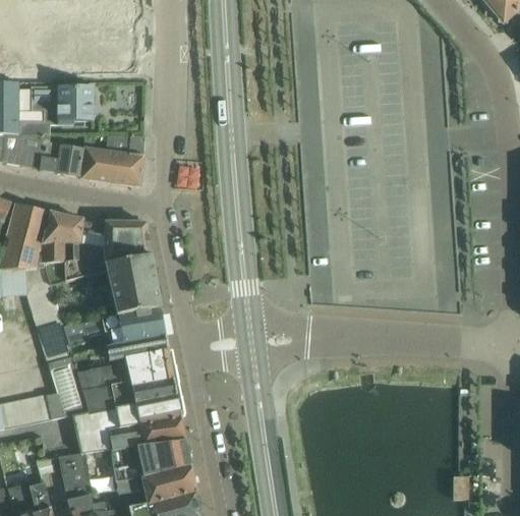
[(25,0),(25,1),(32,0),(39,0),(74,0),(74,5),(74,37),(74,51),(74,55),(74,65),(81,65),(103,65),(125,65),(125,55),(125,0),(25,0)]
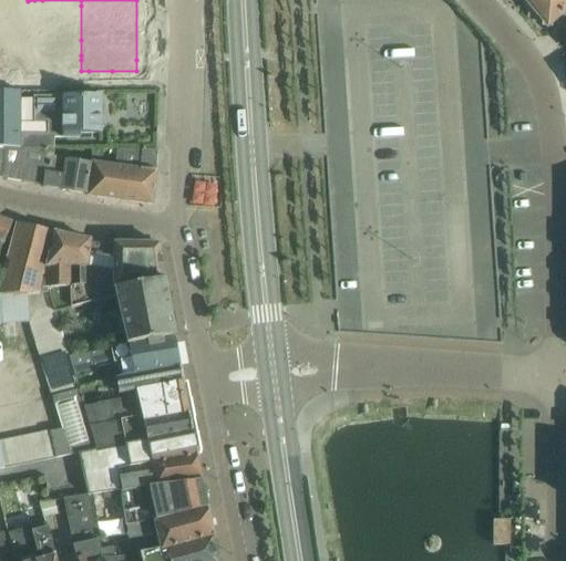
[(531,0),(549,22),(562,12),(565,11),(565,0),(531,0)]
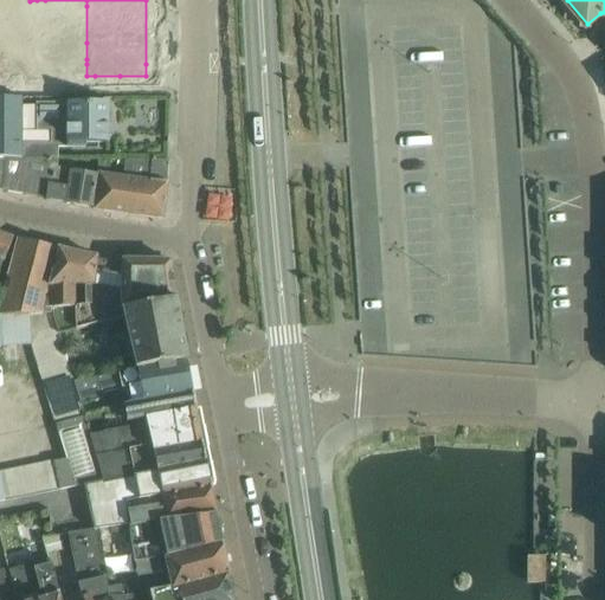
[(0,153),(23,154),(21,140),(21,95),(0,94),(0,153)]
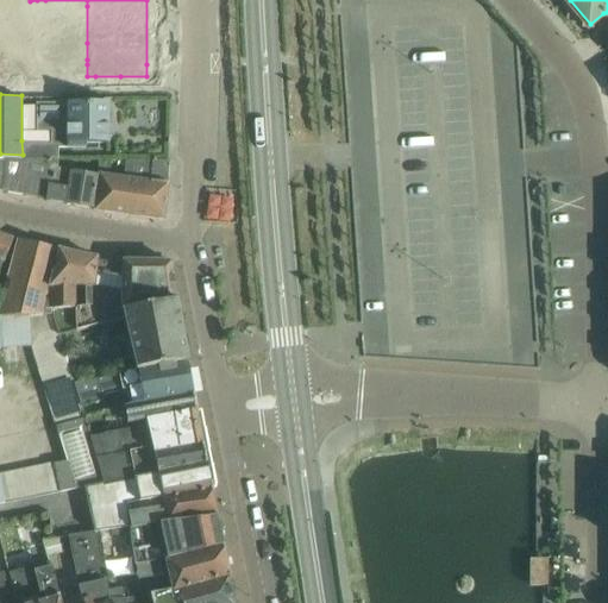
[(51,140),(22,140),(23,155),(51,156),(58,155),(58,145),(86,145),(86,139),(110,139),(110,99),(51,99),(36,99),(36,111),(36,127),(50,127),(51,140)]
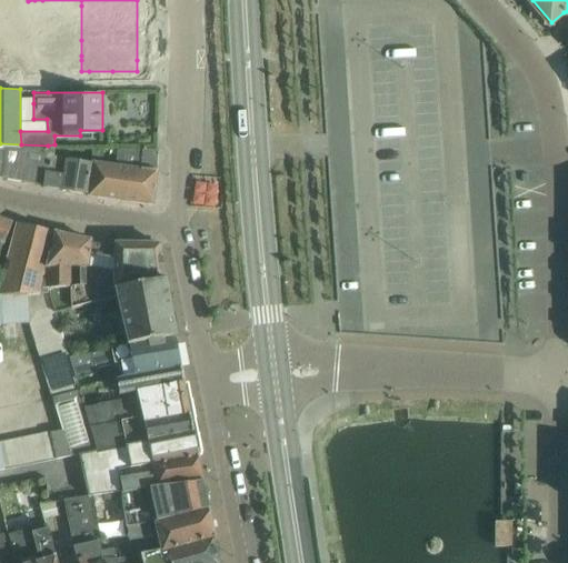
[(0,161),(2,162),(0,172),(0,174),(43,183),(43,186),(48,147),(48,146),(21,144),(0,143),(0,161)]
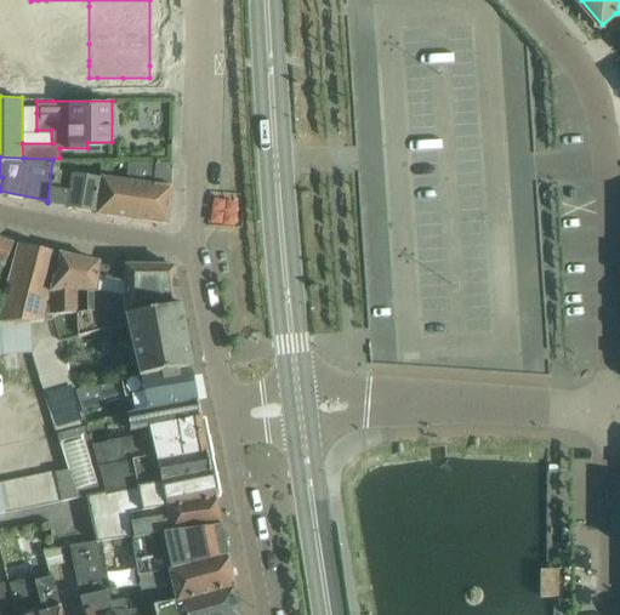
[(101,158),(98,176),(101,176),(98,211),(168,221),(171,183),(172,160),(131,159),(113,157),(113,160),(101,158)]
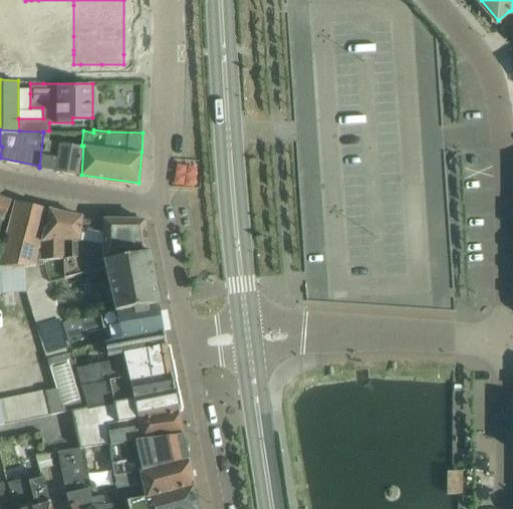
[(48,141),(49,135),(43,133),(39,168),(55,169),(55,170),(79,174),(79,175),(81,175),(83,146),(81,146),(48,141)]
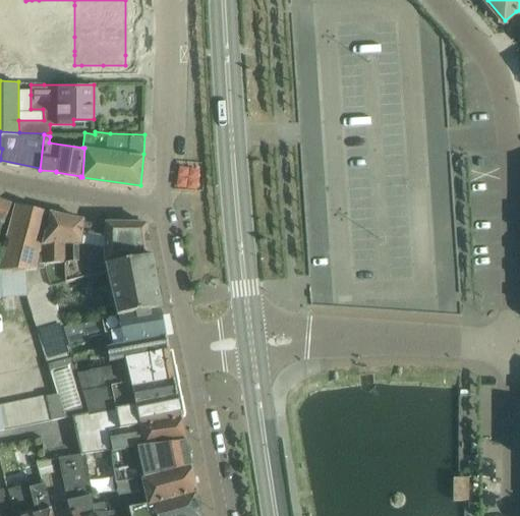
[(184,159),(179,180),(203,185),(207,163),(184,159)]
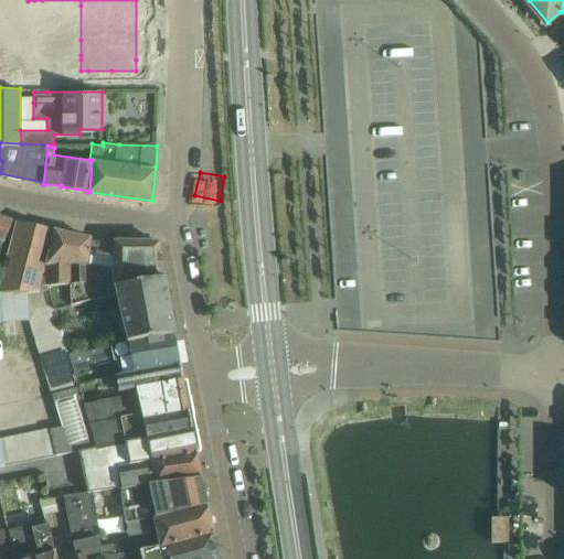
[(0,213),(0,247),(3,240),(12,218),(0,213)]
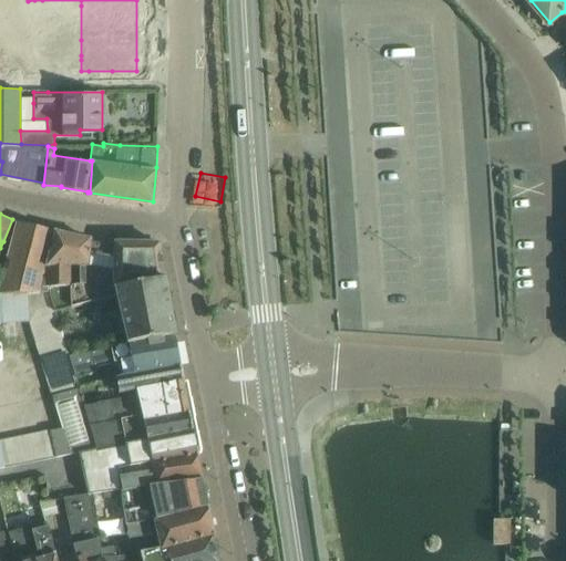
[(48,290),(55,309),(71,304),(71,265),(44,266),(53,229),(16,220),(0,282),(0,293),(2,293),(16,292),(28,291),(48,290)]
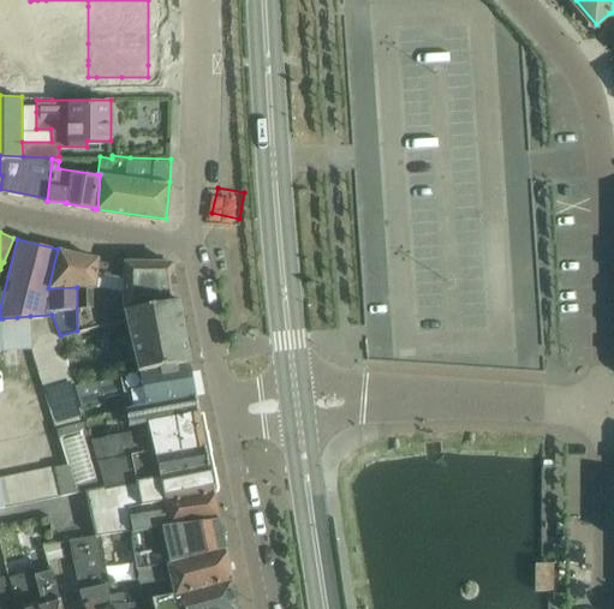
[(100,258),(58,249),(48,288),(77,287),(96,287),(99,260),(100,258)]
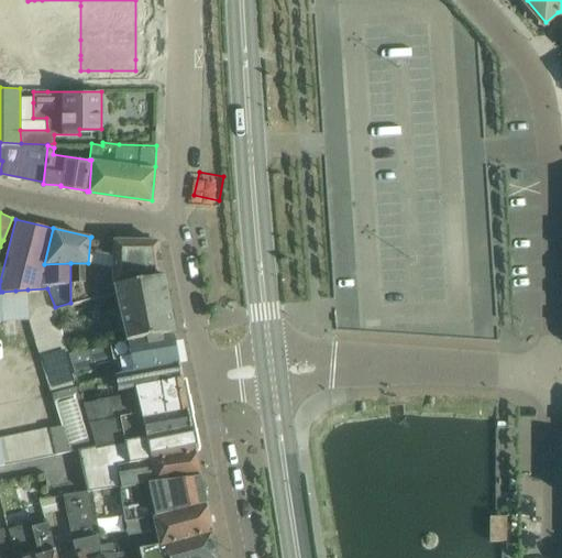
[(70,263),(70,303),(114,291),(113,284),(112,284),(113,241),(90,238),(88,263),(70,263)]
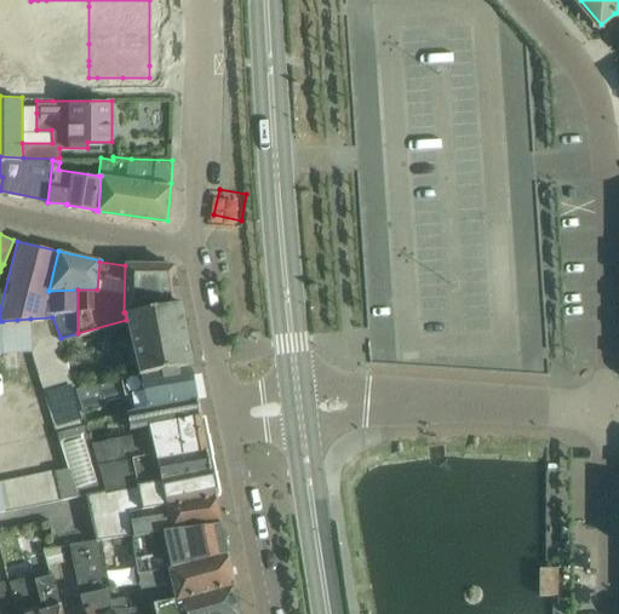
[(124,313),(125,313),(179,302),(173,263),(172,263),(125,263),(125,265),(124,313)]
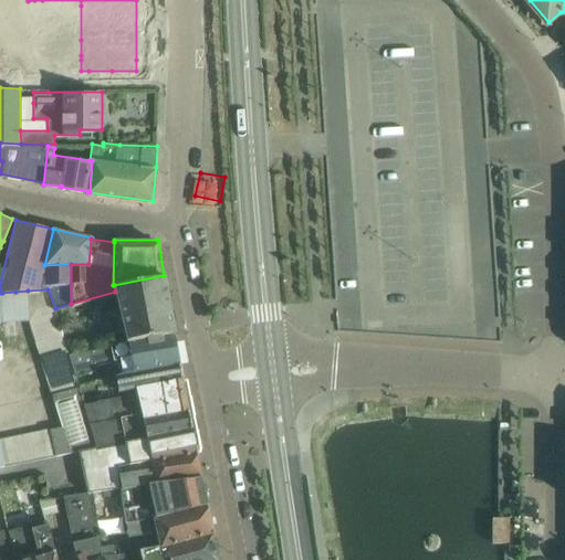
[(143,302),(167,296),(164,275),(114,285),(115,292),(119,307),(114,308),(119,330),(124,329),(123,326),(146,321),(143,302)]
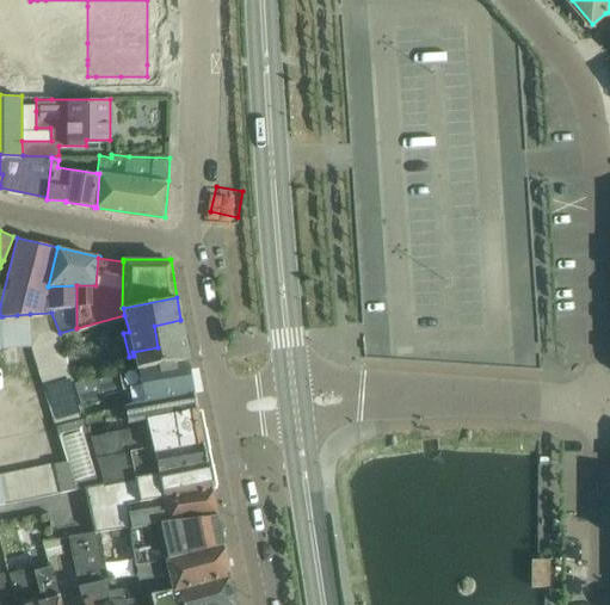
[(36,357),(65,347),(60,333),(51,313),(30,314),(31,343),(36,357)]
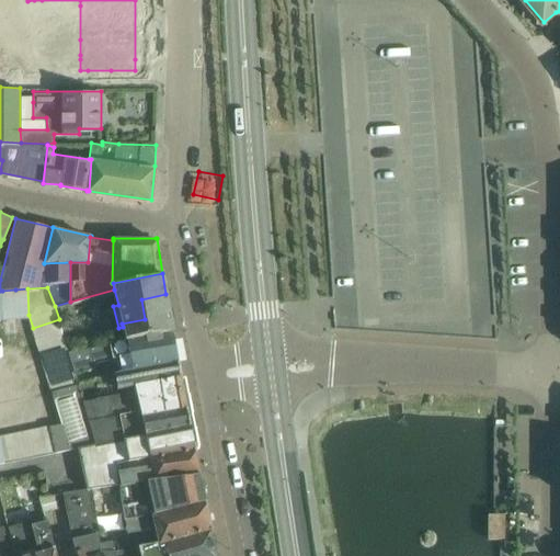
[(27,288),(15,290),(18,316),(29,315),(27,288)]
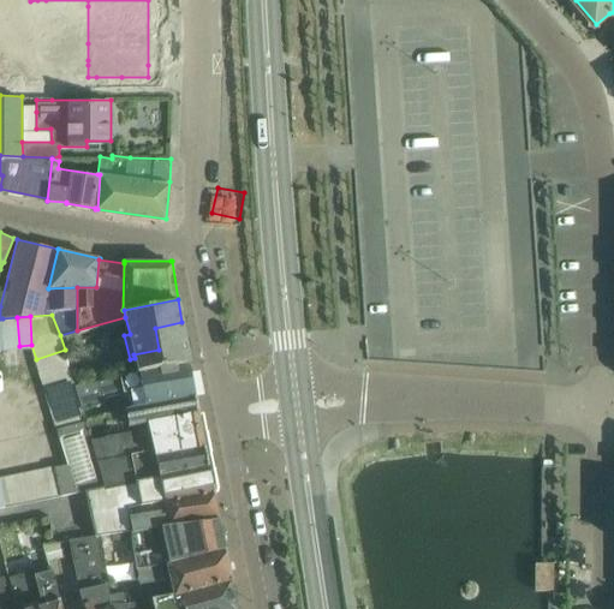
[(5,347),(19,346),(17,317),(3,318),(5,347)]
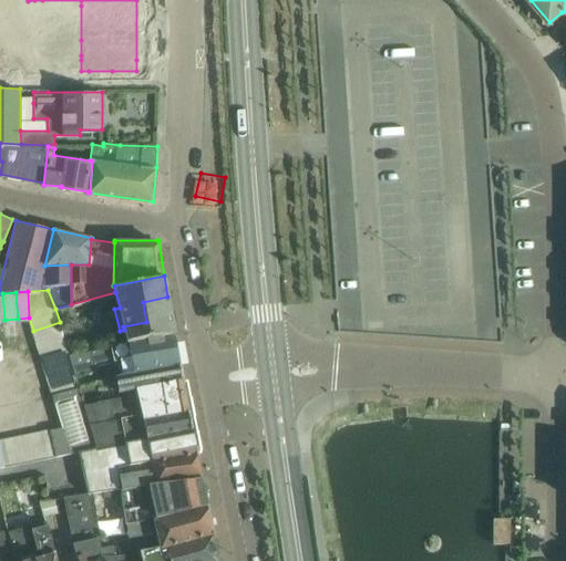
[(68,347),(70,354),(127,341),(124,330),(120,331),(114,309),(120,308),(115,292),(71,304),(55,309),(60,322),(64,335),(68,347)]
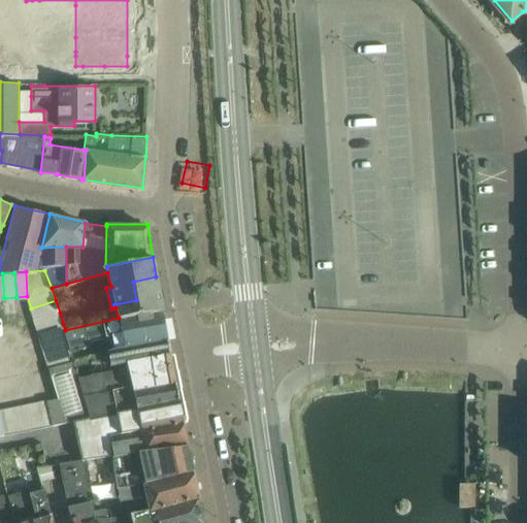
[(162,311),(156,276),(133,282),(136,300),(114,304),(116,307),(119,318),(119,319),(162,311)]
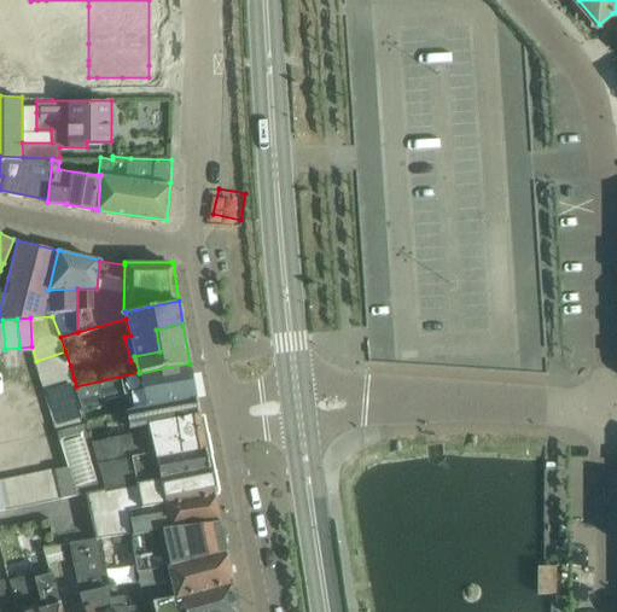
[(70,366),(65,351),(36,361),(40,374),(70,366)]
